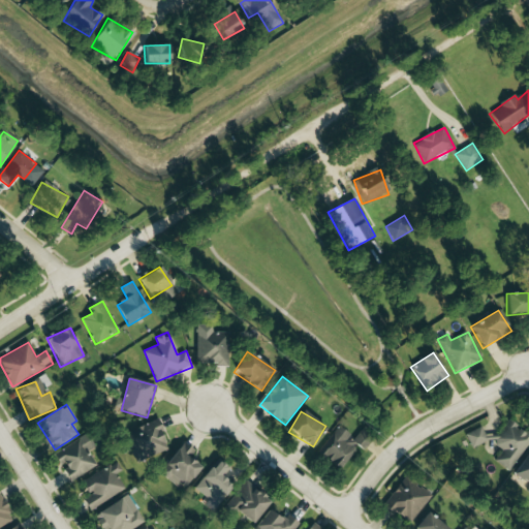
[(139,460),(167,446),(160,432),(163,431),(158,418),(127,434),(139,460)]
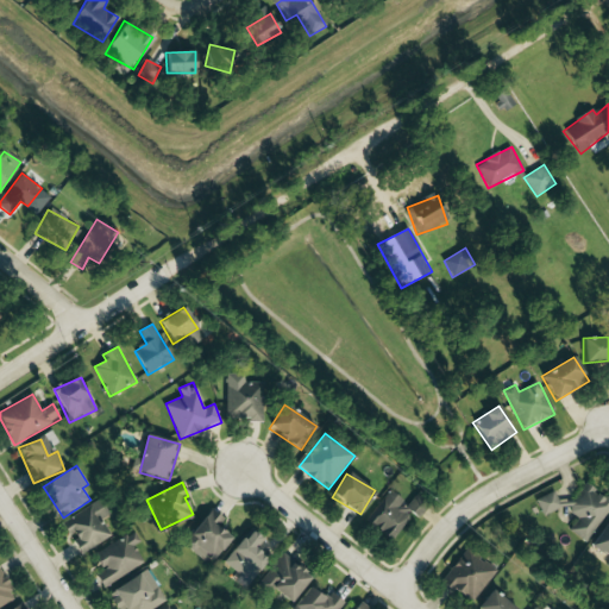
[(608,513),(608,500),(586,484),(569,510),(579,518),(570,531),(588,542),(608,513)]
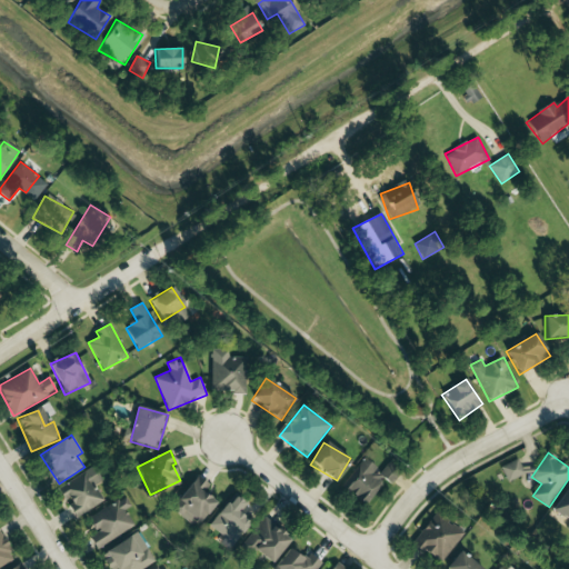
[(388,462),(382,471),(363,459),(342,489),(367,506),(385,480),(391,485),(401,471),(388,462)]
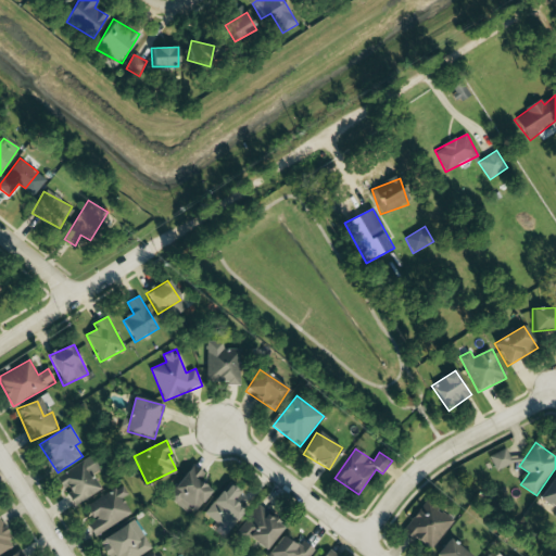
[(490,456),(495,471),(513,465),(507,450),(490,456)]
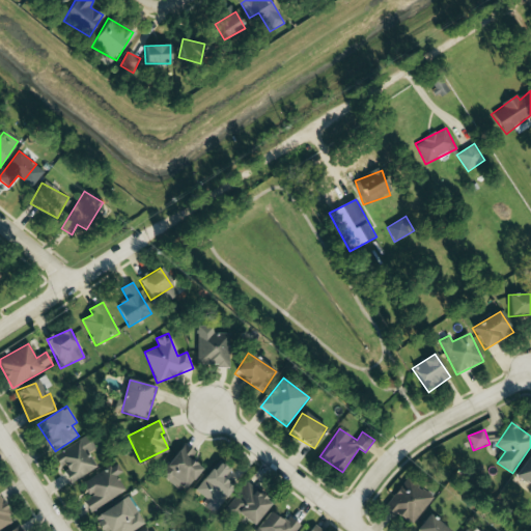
[(99,468),(90,452),(95,449),(88,437),(53,455),(60,467),(61,466),(71,482),(99,468)]
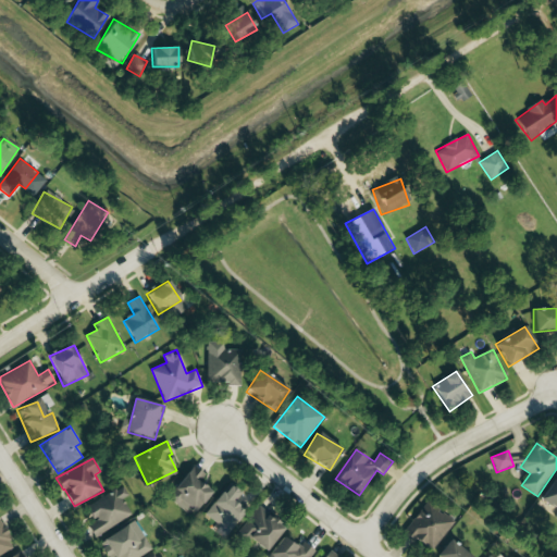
[(195,514),(212,493),(201,484),(208,478),(194,466),(168,497),(178,506),(181,503),(195,514)]
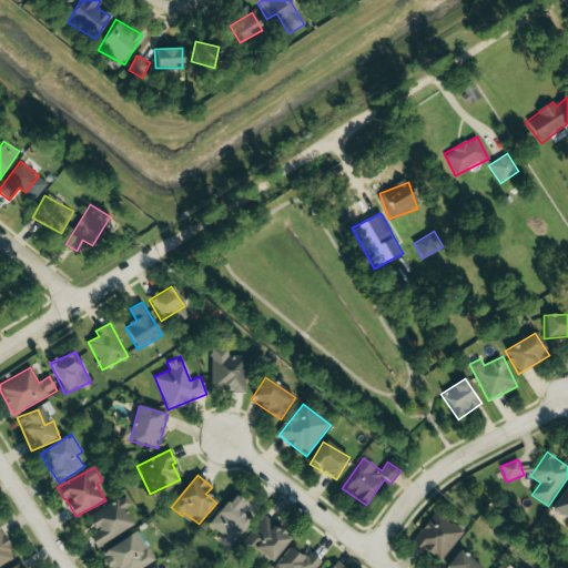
[(567,526),(567,489),(566,488),(549,513),(567,526)]
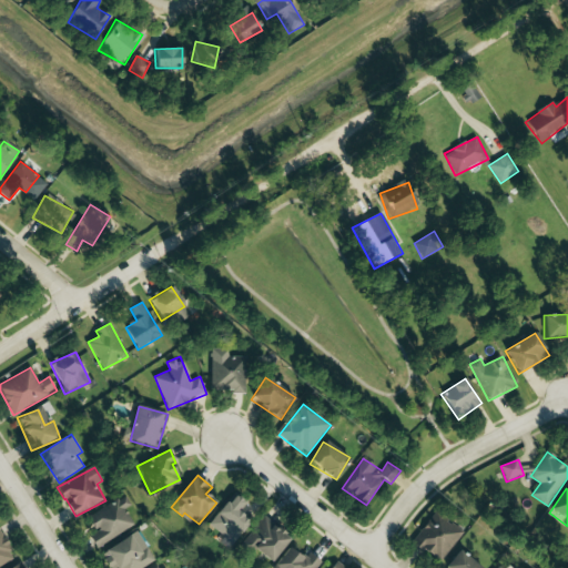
[(217,516),(226,523),(219,531),(234,543),(250,521),(237,513),(245,500),(234,493),(217,516)]
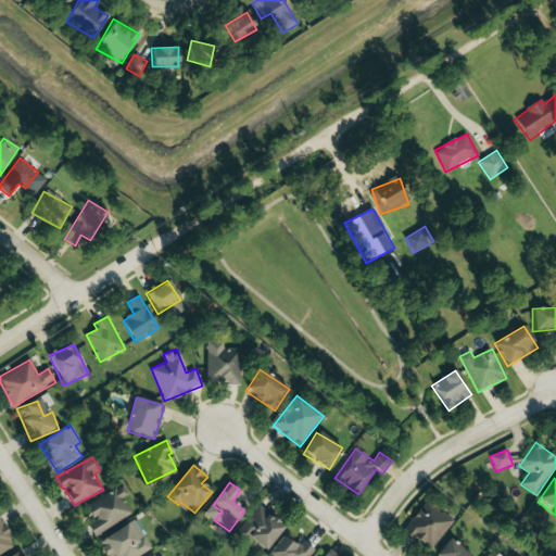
[(133,516),(124,498),(128,495),(124,485),(87,506),(95,521),(88,525),(95,536),(133,516)]
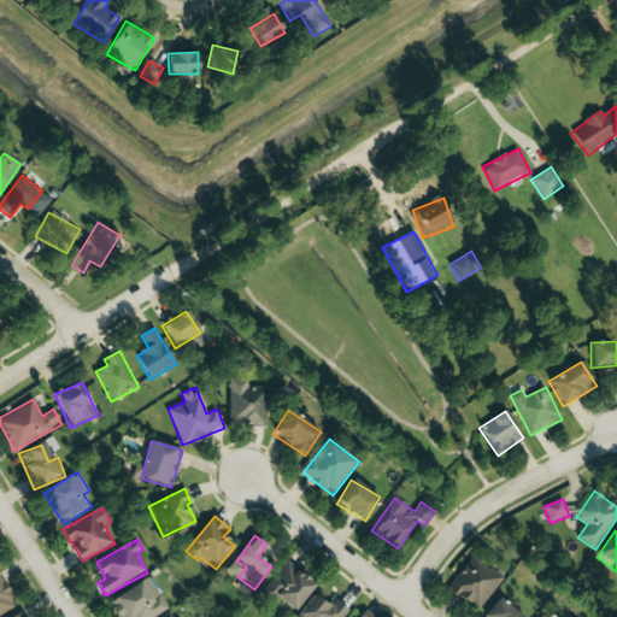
[(479,611),(504,580),(475,556),(448,587),(479,611)]
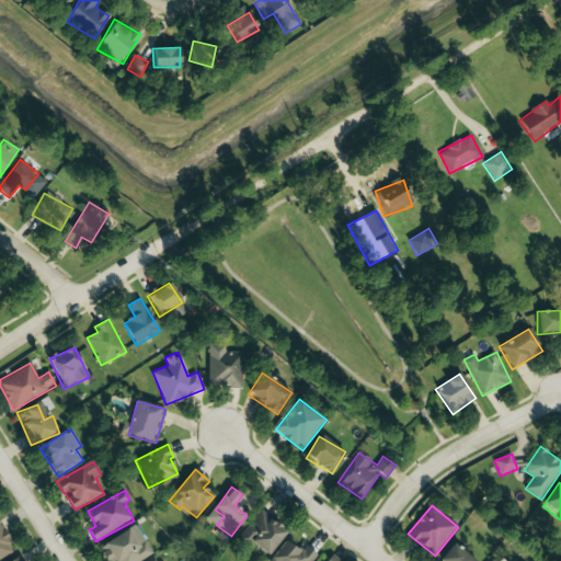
[(286,533),(261,511),(240,536),(265,558),(286,533)]
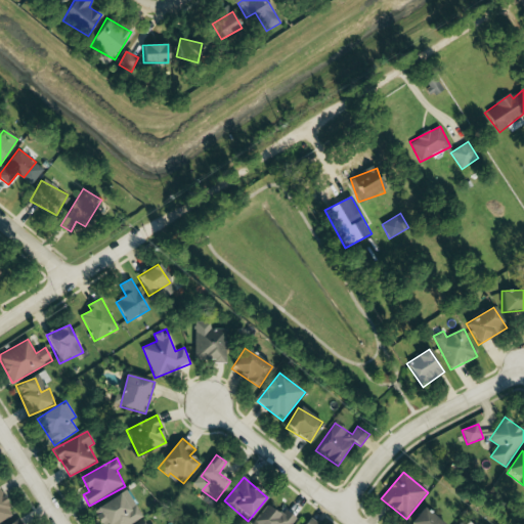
[(94,510),(101,523),(132,523),(143,518),(128,490),(94,510)]
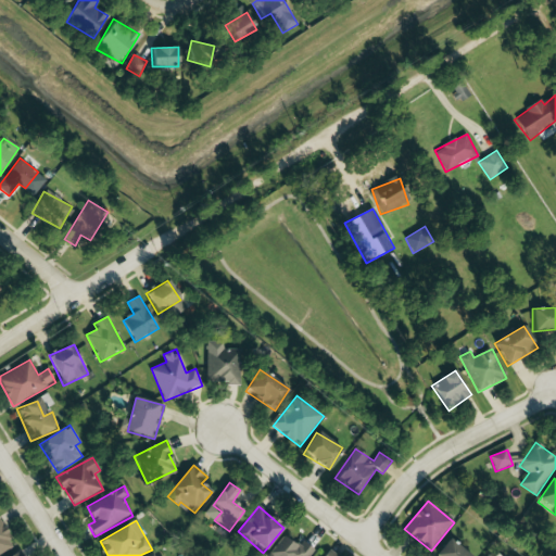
[(0,555),(16,546),(0,521),(0,555)]
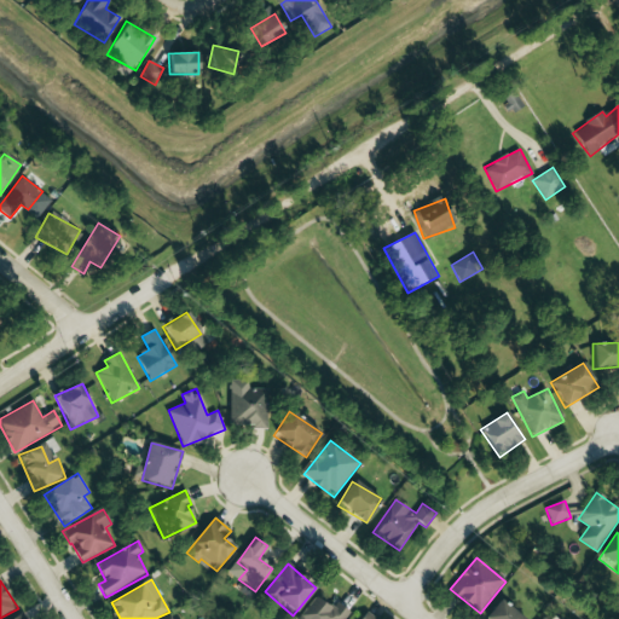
[(343,618),(347,614),(314,594),(298,618),(343,618)]
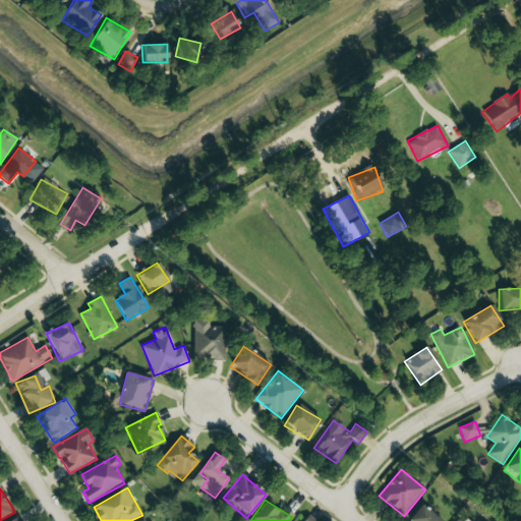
[(442,520),(421,505),(408,520),(442,520)]
